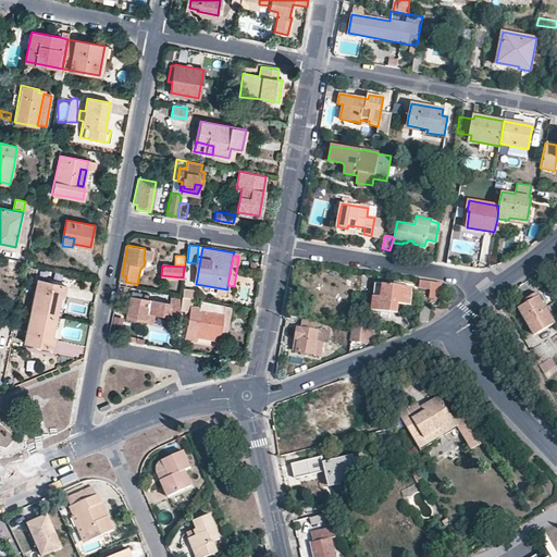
[(32,311),(57,317),(61,296),(64,297),(66,286),(38,280),(32,311)]
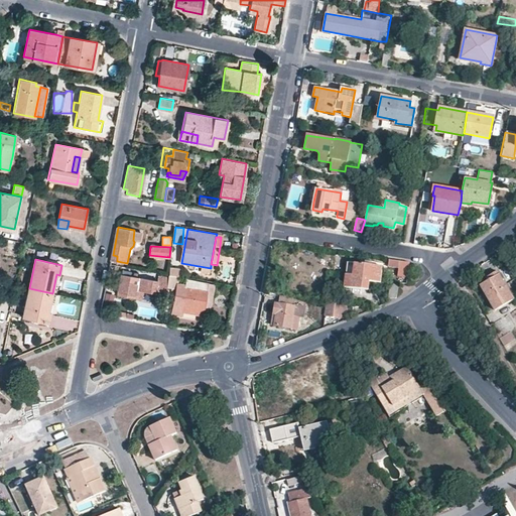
[(390,260),(389,267),(402,269),(403,262),(390,260)]
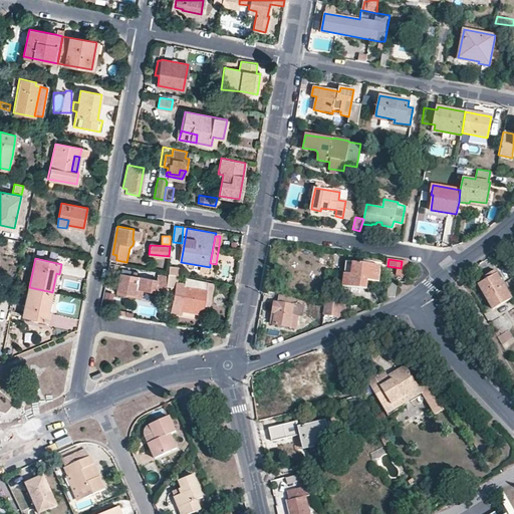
[(410,262),(402,261),(401,268),(399,276),(407,277),(410,262)]
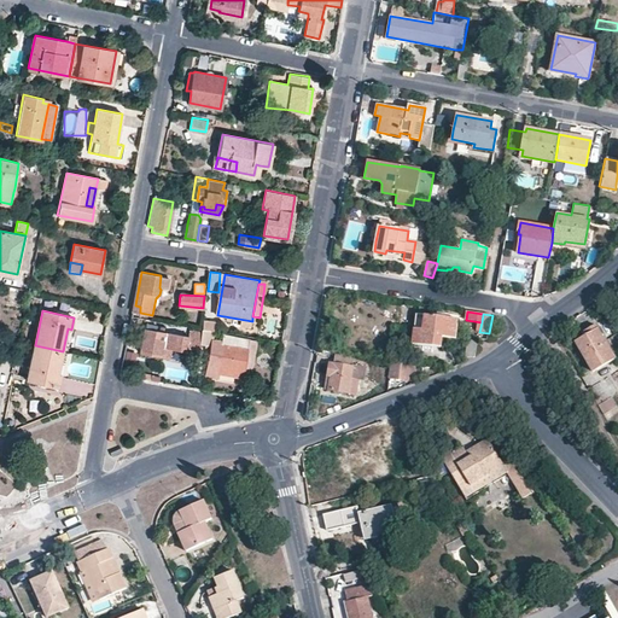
[(456,339),(459,320),(435,318),(425,316),(424,330),(415,330),(414,345),(443,348),(444,338),(456,339)]
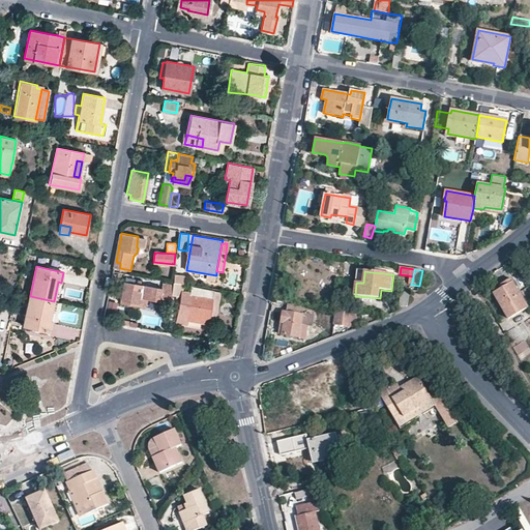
[(528,307),(520,293),(511,280),(500,286),(502,289),(495,293),(509,319),(528,307)]
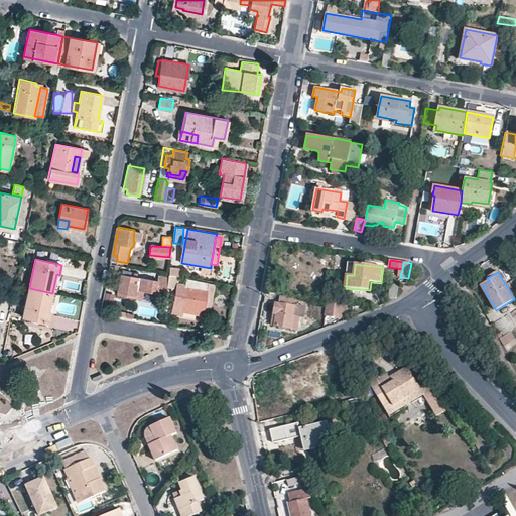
[(118,294),(142,299),(144,290),(157,292),(157,290),(159,280),(121,274),(118,294)]
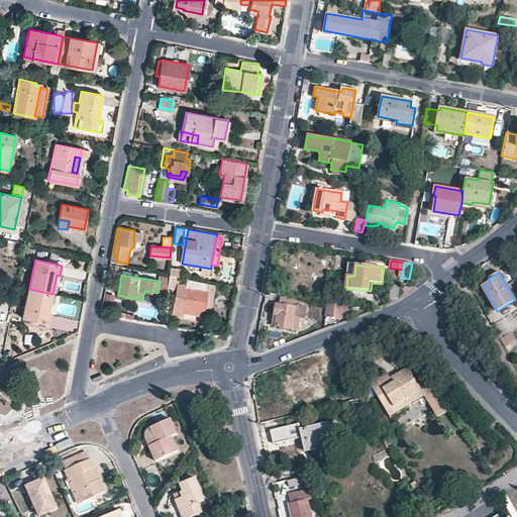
[(215,285),(188,280),(188,285),(178,284),(179,277),(170,275),(169,278),(169,288),(177,289),(173,314),(183,315),(183,312),(202,315),(204,309),(211,310),(215,285)]
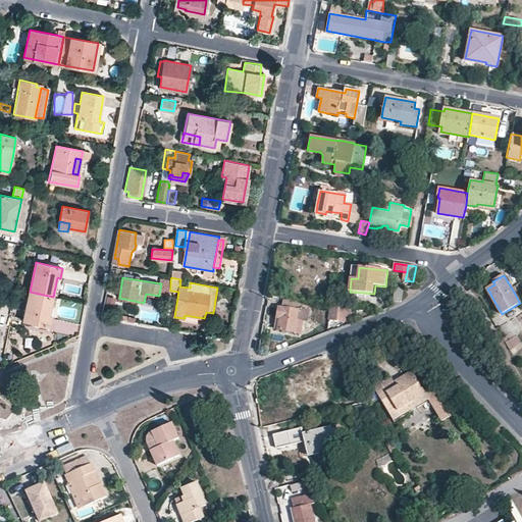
[(161,278),(161,283),(159,294),(169,296),(170,291),(170,280),(161,278)]
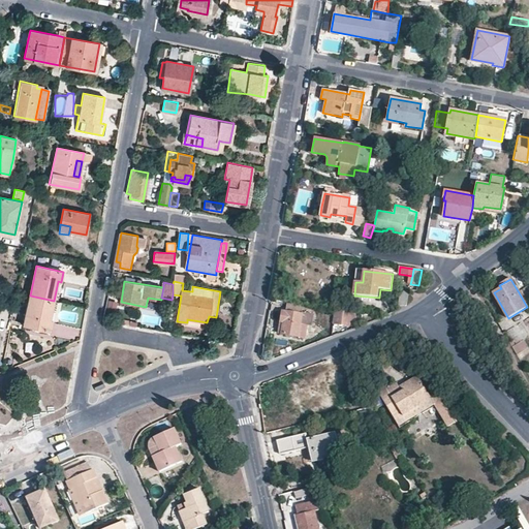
[(399,307),(407,306),(409,290),(402,288),(399,307)]
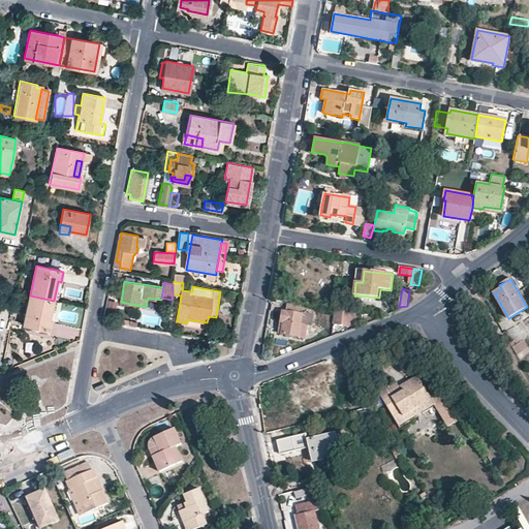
[(50,319),(54,301),(30,296),(23,324),(51,331),(53,320),(50,319)]
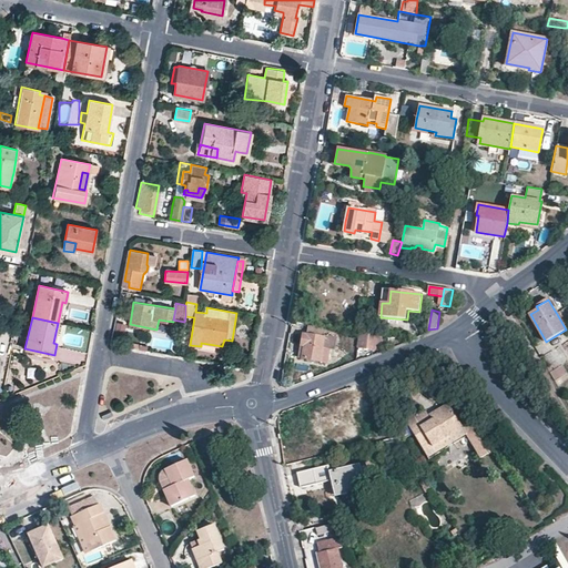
[(367,348),(368,347),(377,348),(378,347),(381,347),(383,335),(362,332),(361,332),(357,346),(367,348)]
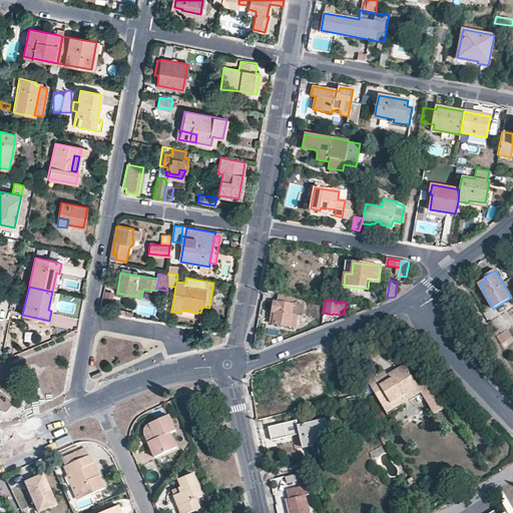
[(296,304),(296,306),(275,303),(274,313),(276,313),(275,324),(297,328),(299,315),(304,316),(305,306),(296,304)]
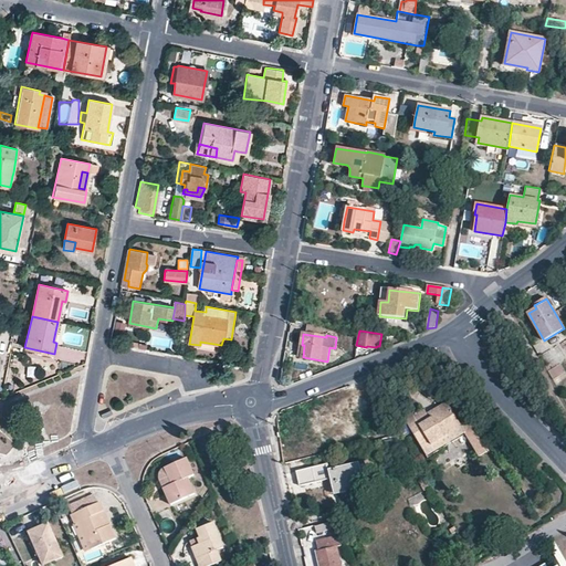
[(321,443),(350,436),(342,402),(313,410),(321,443)]
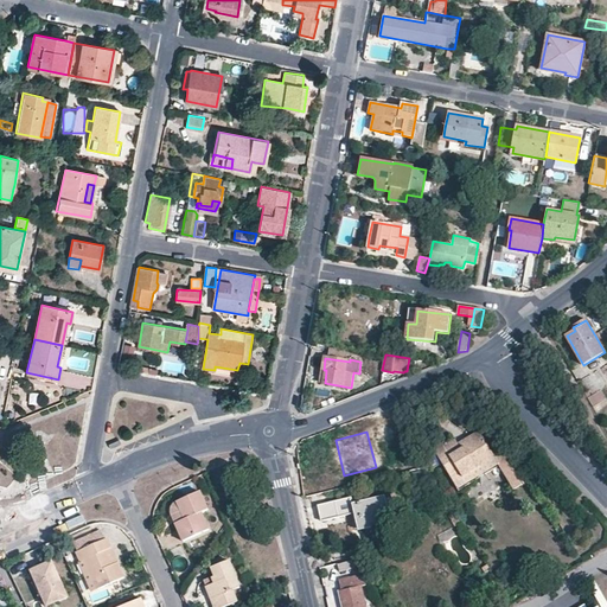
[(455,439),(435,451),(455,483),(496,458),(480,432),(458,445),(455,439)]
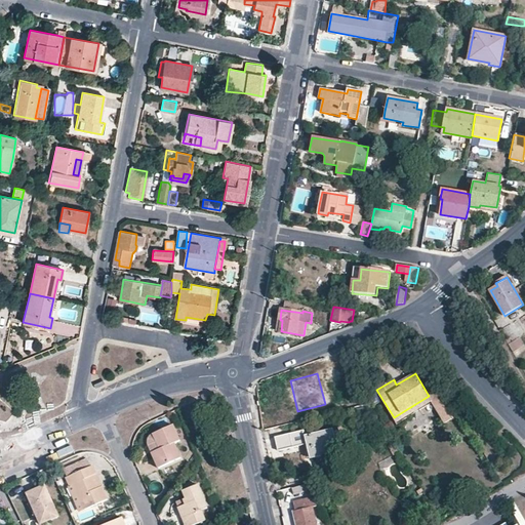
[(291,391),(265,398),(269,413),(294,406),(291,391)]
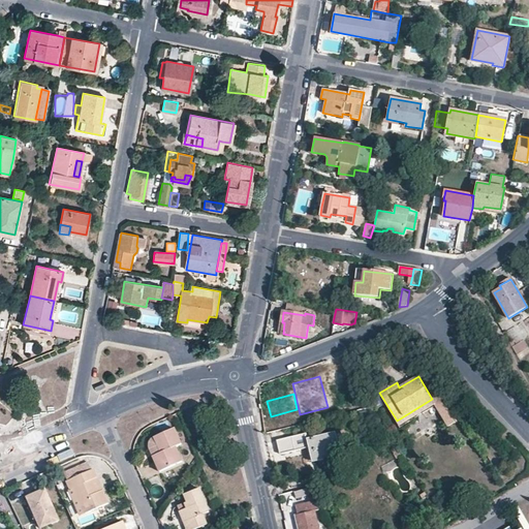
[(439,395),(432,399),(448,426),(456,422),(439,395)]
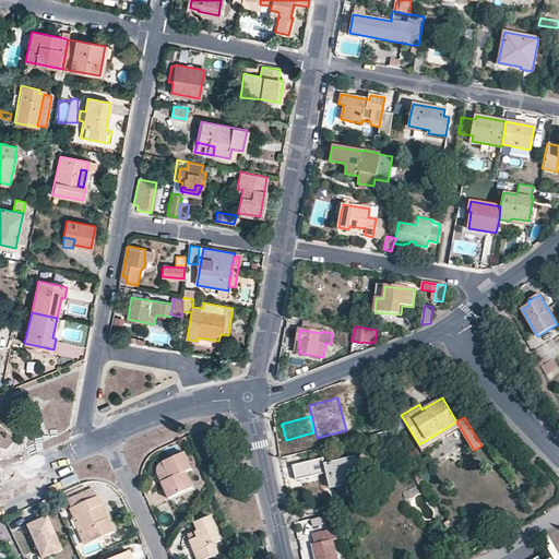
[(168,499),(193,488),(186,472),(192,470),(185,453),(164,463),(170,479),(162,483),(168,499)]
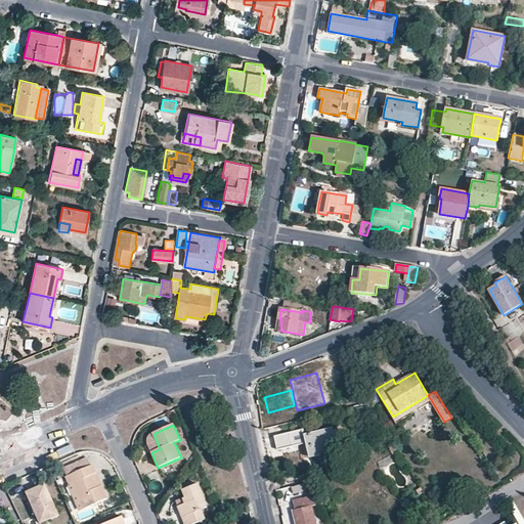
[(337,450),(332,430),(305,435),(304,430),(275,437),(278,449),(307,442),(310,457),(337,450)]
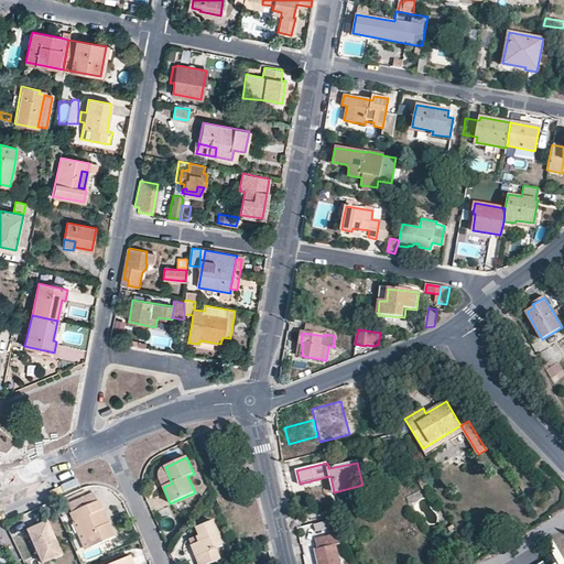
[(116,538),(100,501),(72,513),(75,522),(78,522),(90,549),(116,538)]
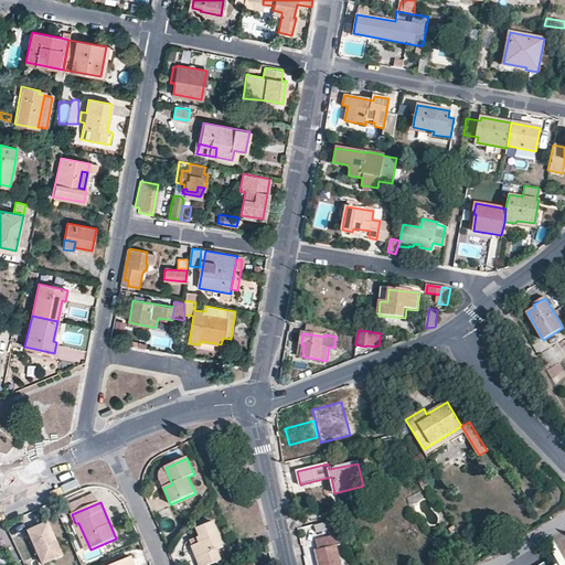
[(214,522),(198,529),(200,536),(199,537),(201,544),(193,546),(196,558),(201,556),(203,564),(210,564),(221,561),(217,550),(221,548),(224,547),(214,522)]
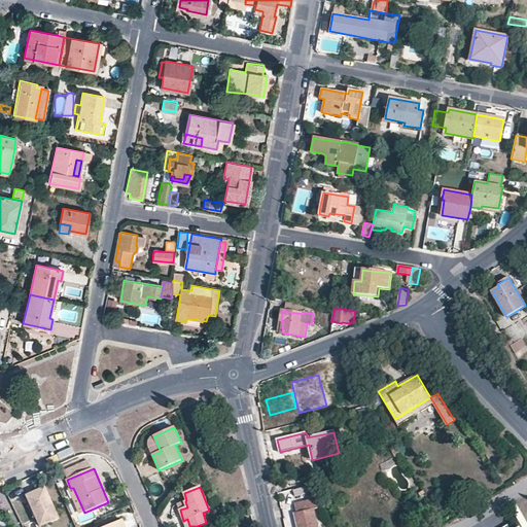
[(308,494),(307,487),(293,489),(295,497),(308,494)]
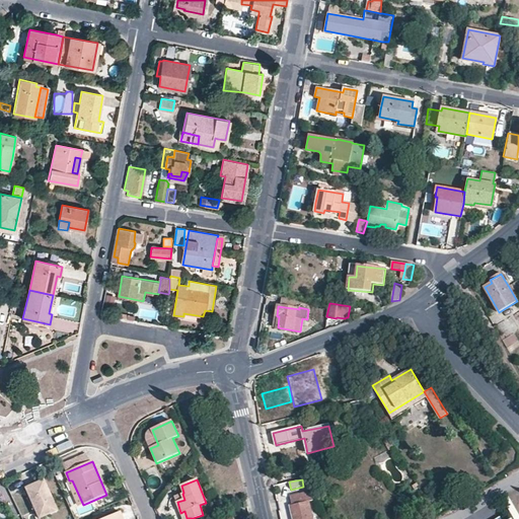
[(45,480),(27,488),(41,518),(58,511),(45,480)]
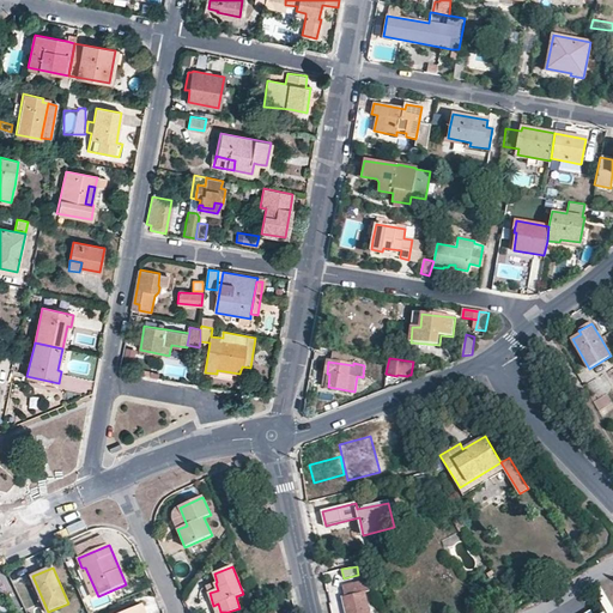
[(82,568),(80,569),(93,599),(98,596),(85,568),(82,568)]
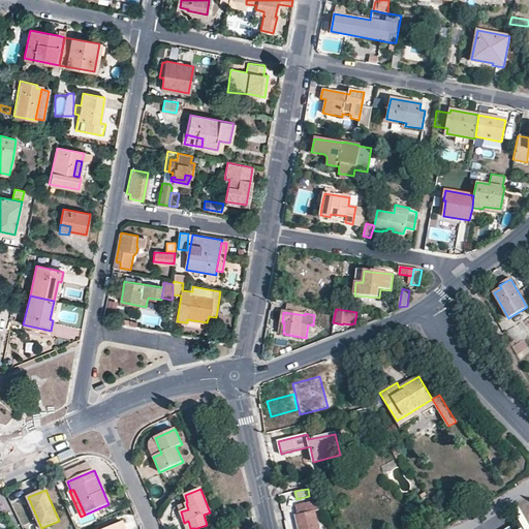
[(317,501),(296,506),(298,515),(297,516),(299,528),(319,528),(315,510),(318,510),(317,501)]
